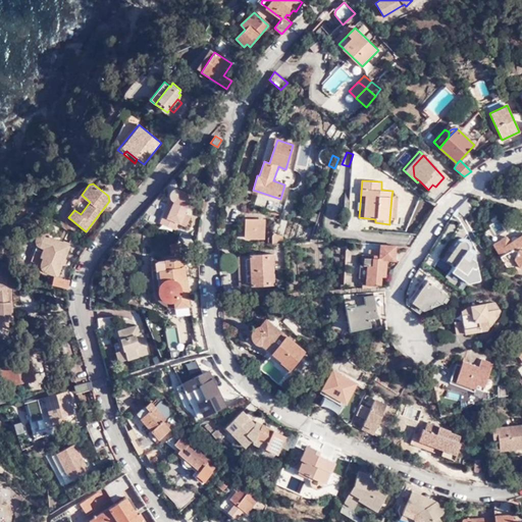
[(192,196),(174,188),(172,189),(170,191),(169,193),(168,197),(171,201),(165,215),(179,222),(192,196)]
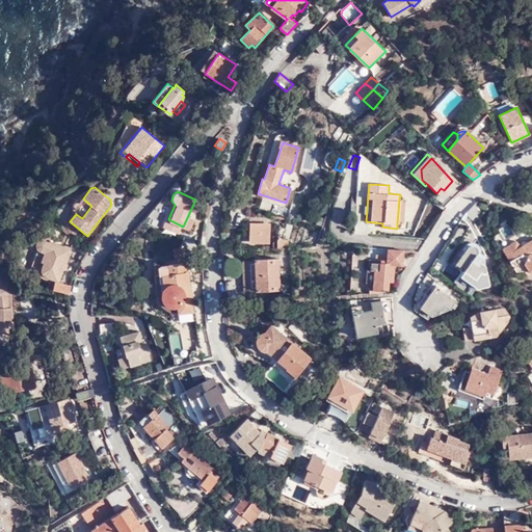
[(476,205),(467,214),(474,222),(481,215),(476,205)]
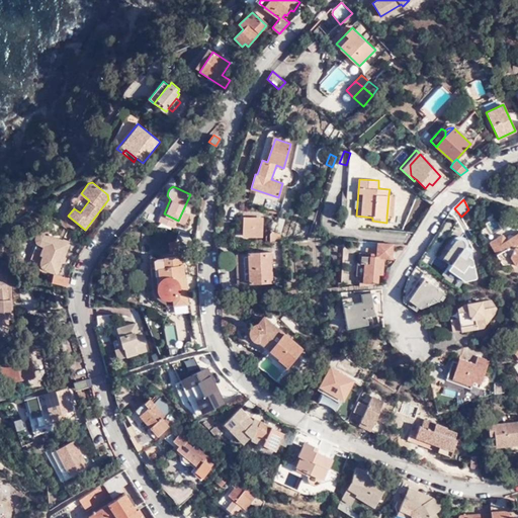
[(261,237),(262,218),(244,218),(243,236),(261,237)]
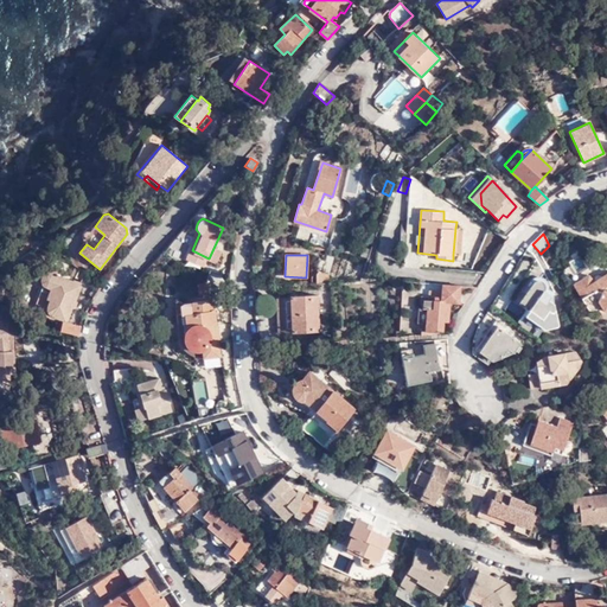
[(66,319),(71,306),(75,299),(81,286),(74,282),(74,281),(59,274),(61,270),(55,269),(52,275),(42,270),(40,275),(40,280),(42,285),(44,286),(50,288),(46,298),(51,300),(49,305),(46,311),(66,319)]
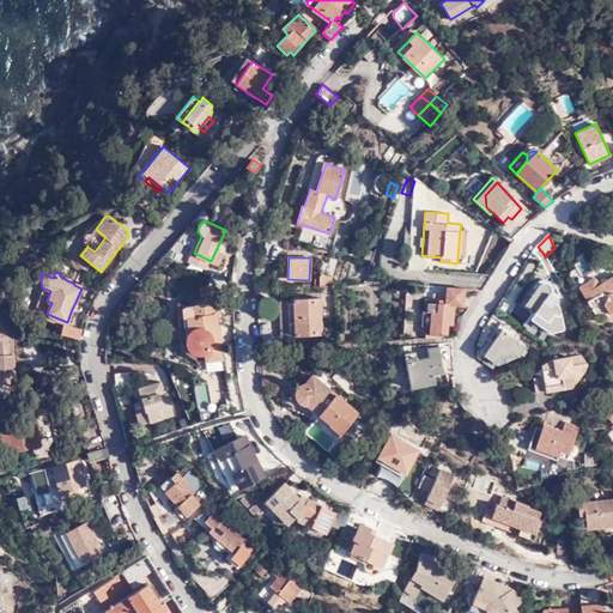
[(319,287),(334,286),(334,278),(322,274),(319,277),(319,287)]
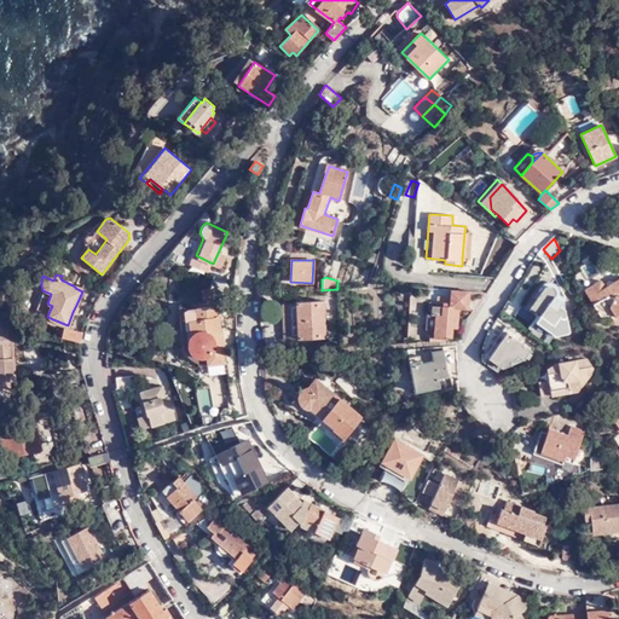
[(618,278),(606,287),(601,279),(585,289),(600,316),(609,314),(611,317),(618,317),(618,278)]
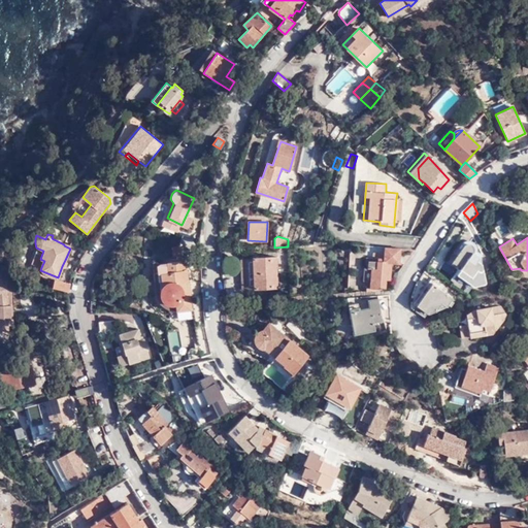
[(452,263),(472,278),(477,270),(473,267),(481,259),(473,254),(474,251),(474,249),(473,245),(470,243),(467,243),(464,245),(452,263)]
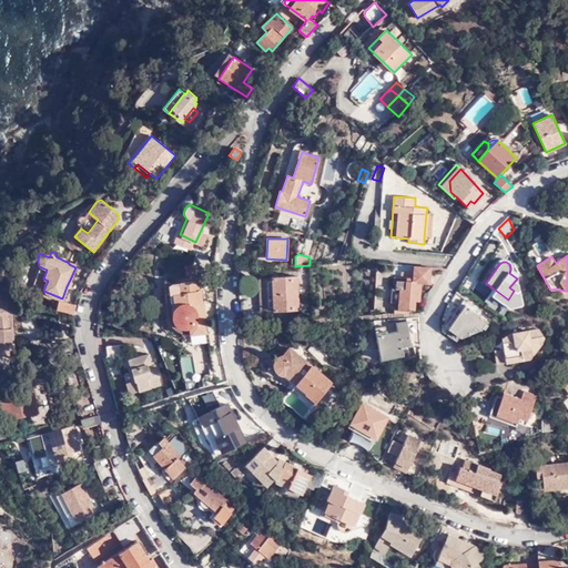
[(429,284),(432,267),(414,266),(414,273),(402,272),(401,277),(406,277),(411,279),(409,282),(406,282),(397,281),(396,288),(396,301),(395,314),(405,313),(405,310),(415,311),(415,301),(429,301),(429,284)]
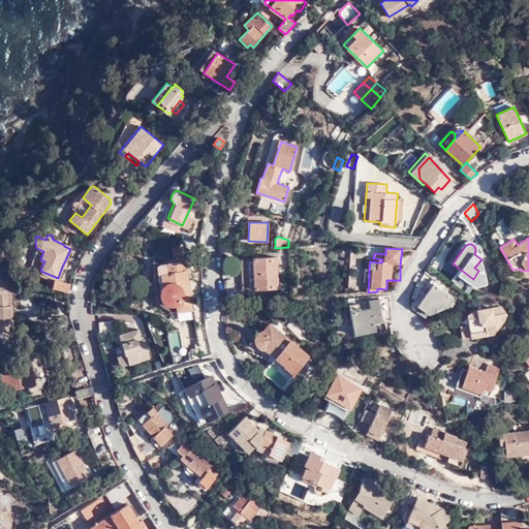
[(34,262),(42,266),(44,261),(40,259),(43,251),(38,249),(34,262)]
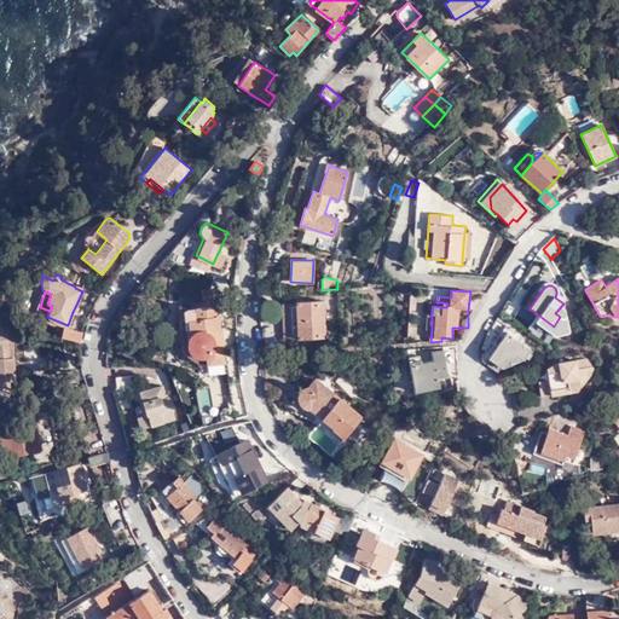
[(324,339),(323,301),(294,302),(294,305),(283,305),(284,336),(296,336),(296,339),(324,339)]
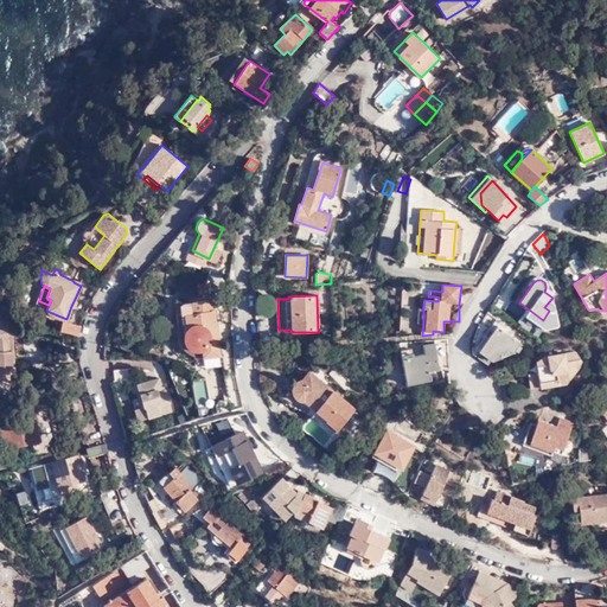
[(193,313),(189,314),(189,326),(186,328),(184,333),(184,339),(185,344),(187,347),(192,350),(197,351),(204,350),(204,357),(219,355),(213,310),(211,310),(210,300),(192,302),(193,313)]
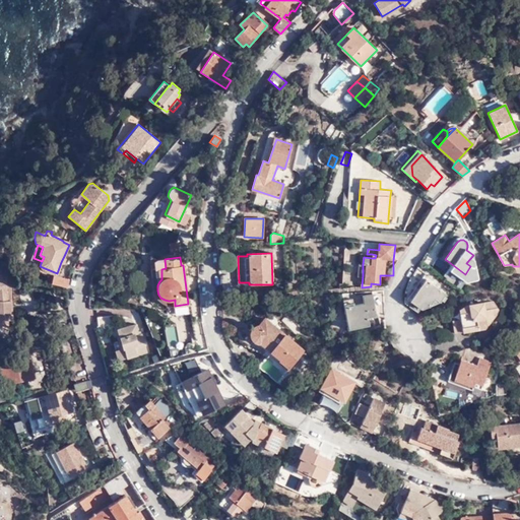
[(0,323),(2,323),(2,321),(8,321),(12,321),(10,270),(0,270),(0,323)]
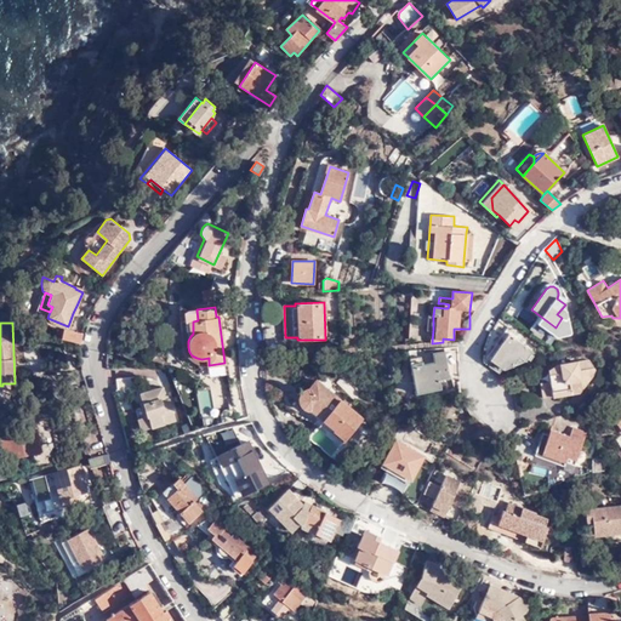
[(62,337),(80,343),(83,332),(64,329),(62,337)]
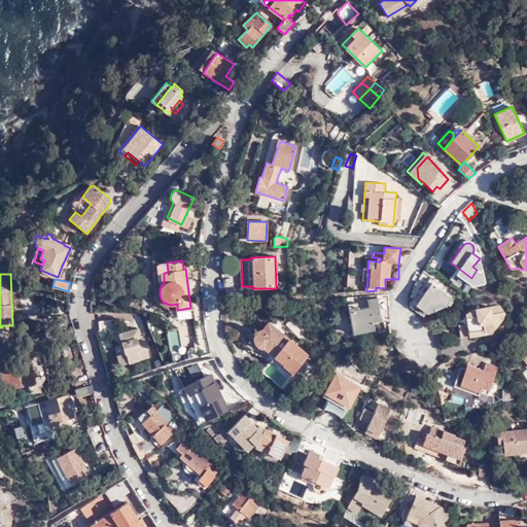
[(415,311),(423,318),(426,314),(434,311),(441,303),(446,306),(447,304),(450,300),(452,297),(432,284),(416,306),(418,307),(415,311)]
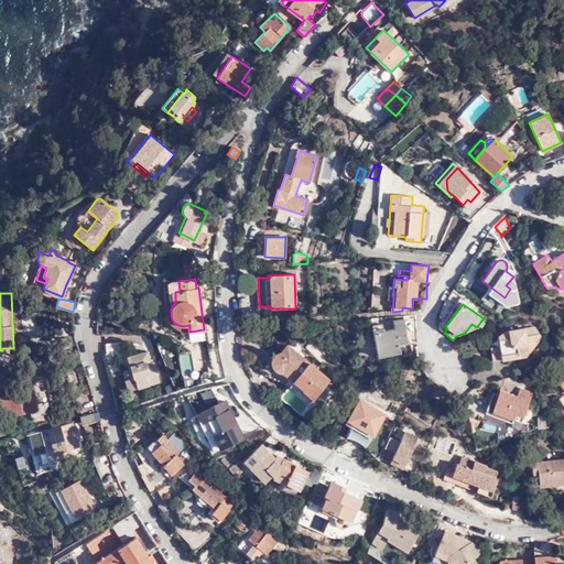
[(383,331),(383,328),(373,329),(378,356),(402,351),(401,343),(408,342),(403,318),(392,321),(394,328),(383,331)]
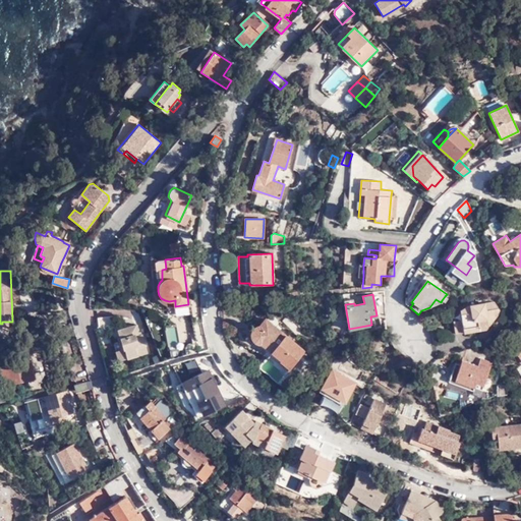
[(436,299),(429,307),(439,304),(441,302),(436,299)]
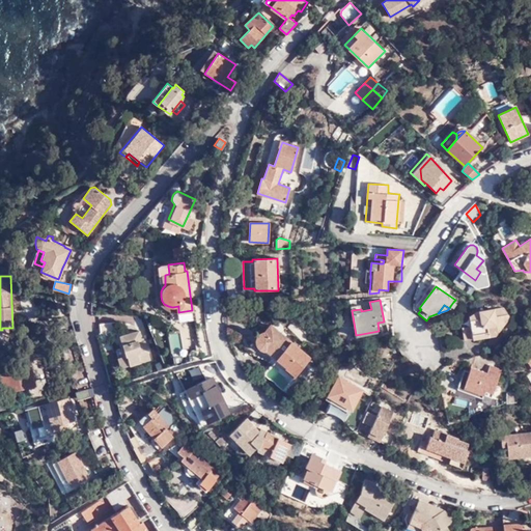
[(469,315),(471,326),(473,339),(488,337),(488,331),(487,327),(496,326),(497,330),(497,334),(509,318),(503,308),(477,311),(469,315)]
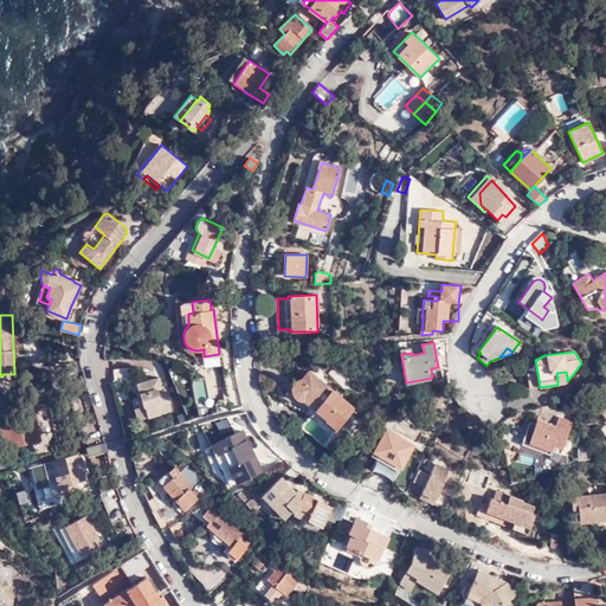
[(127,379),(126,369),(115,371),(115,380),(127,379)]
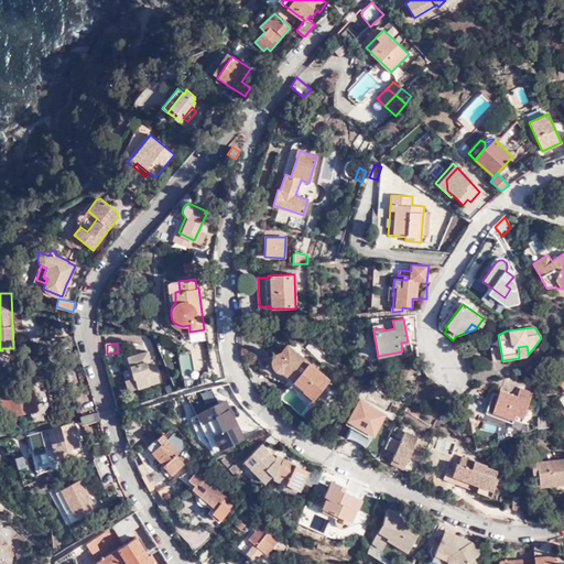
[(313,398),(328,379),(288,346),(282,353),(277,354),(273,356),(271,360),(271,365),(272,369),(275,371),(279,373),(282,372),(313,398)]
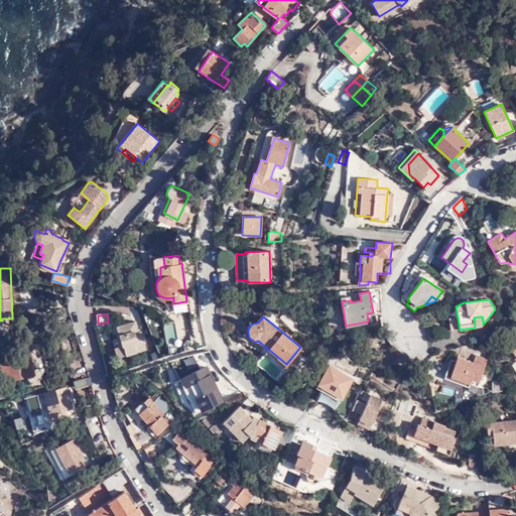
[(460,330),(458,316),(449,317),(452,331),(460,330)]
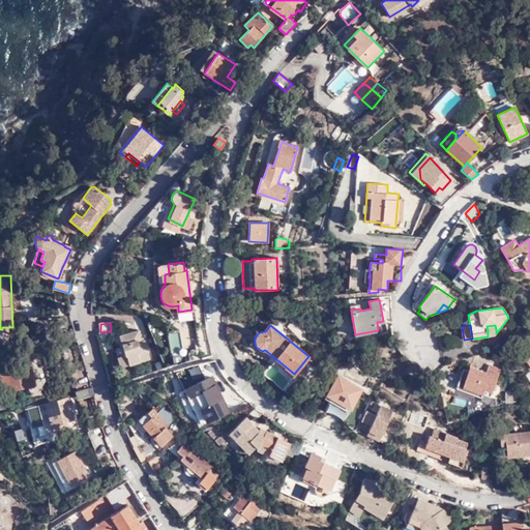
[(120,335),(126,354),(127,354),(130,363),(149,358),(145,341),(142,342),(138,330),(120,335)]
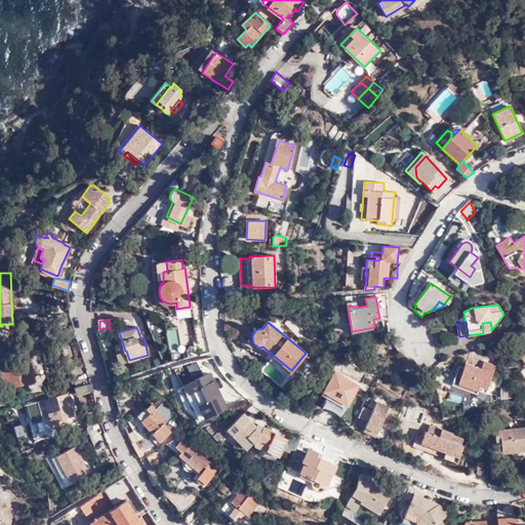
[(126,351),(125,351),(116,353),(119,362),(129,360),(126,351)]
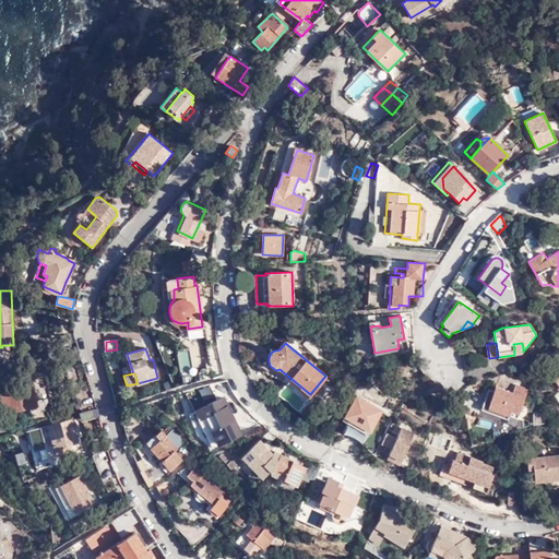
[(516,419),(527,389),(515,384),(512,393),(496,388),(492,396),(486,394),(480,411),(507,420),(509,416),(516,419)]
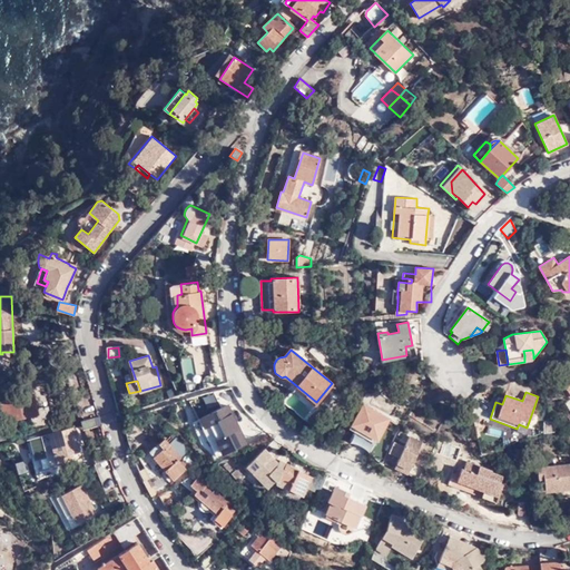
[(13,418),(27,415),(39,413),(36,394),(0,401),(3,420),(13,418)]
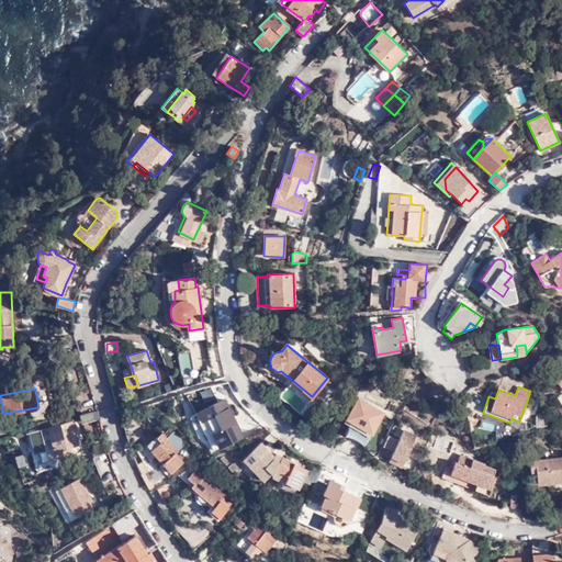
[(238,437),(234,427),(232,423),(235,420),(225,398),(211,405),(213,412),(206,415),(221,445),(238,437)]
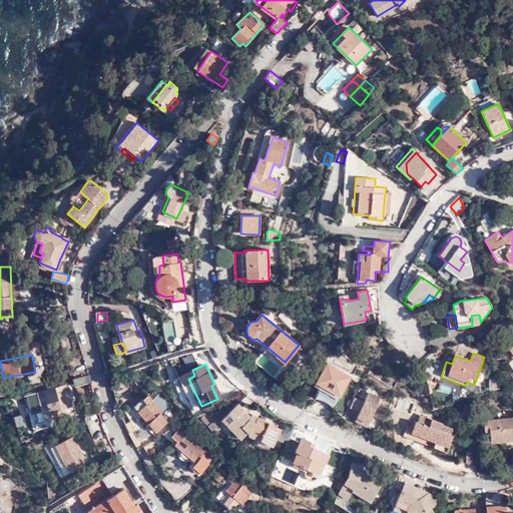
[(82,368),(71,372),(73,378),(84,375),(82,368)]
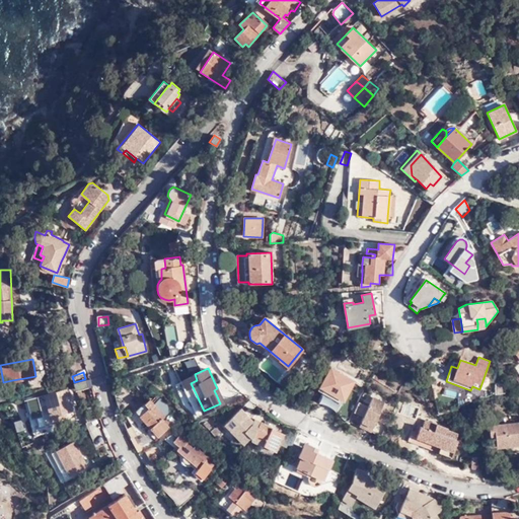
[(67,389),(39,397),(43,415),(45,424),(62,420),(61,415),(66,414),(73,412),(70,400),(73,397),(71,392),(68,391),(67,389)]
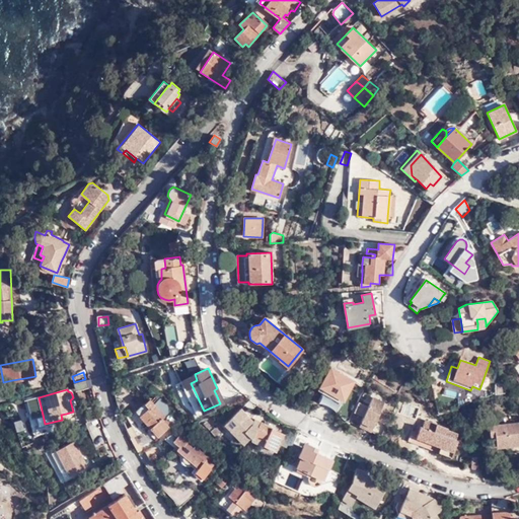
[(373,396),(362,421),(370,431),(383,401),(373,396)]
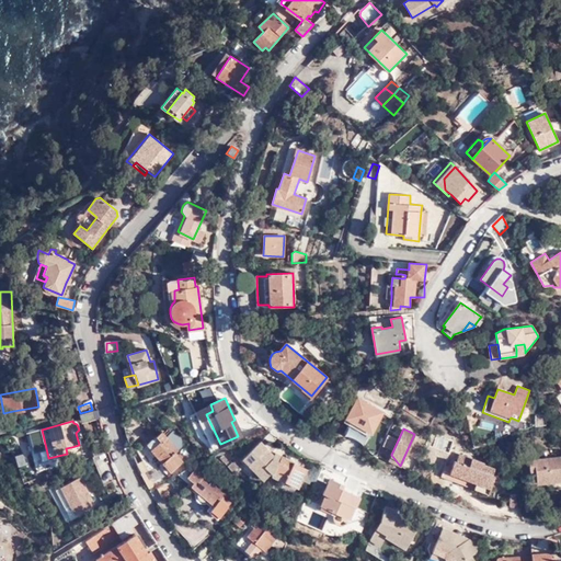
[(46,448),(42,430),(32,432),(37,450),(46,448)]
